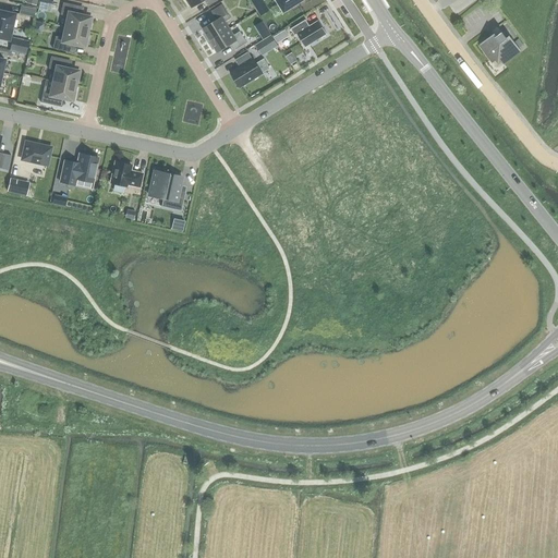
[(275,0),(283,12),(303,0),(275,0)]
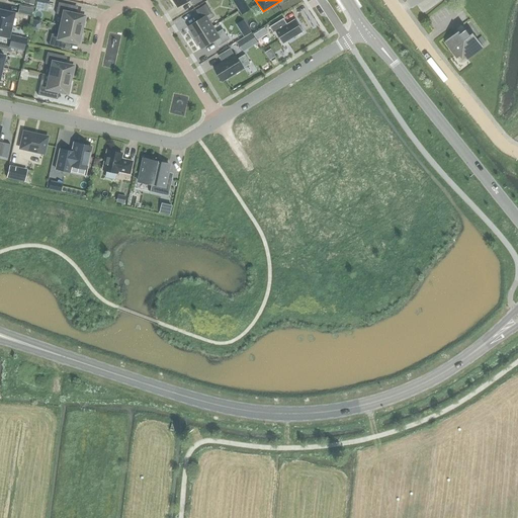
[(56,14),(63,15),(60,25),(80,30),(81,25),(83,25),(85,17),(69,13),(71,5),(58,3),(56,14)]
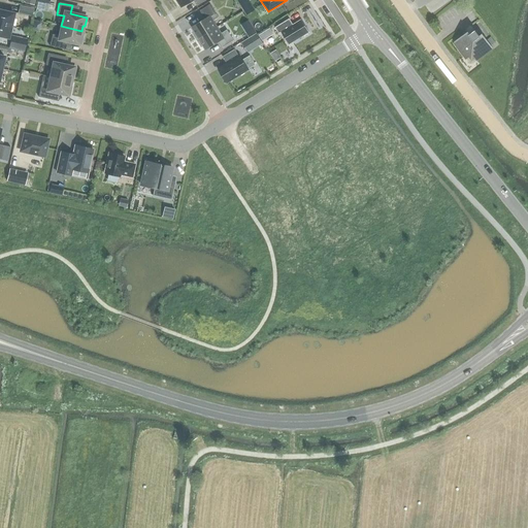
[(198,39),(217,28),(212,22),(219,18),(209,4),(199,10),(205,20),(192,28),(195,33),(194,33),(198,39)]
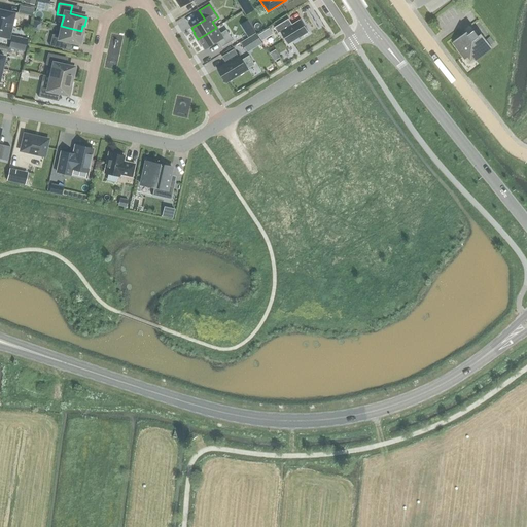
[(33,9),(19,6),(18,13),(32,16),(33,9)]
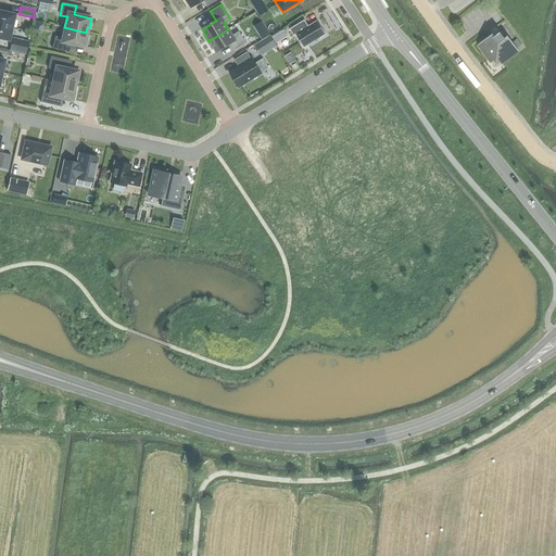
[(0,11),(0,24),(11,27),(14,14),(0,11)]
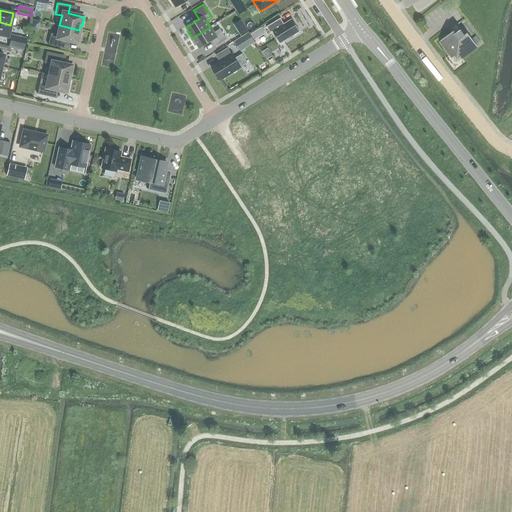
[(281,18),(267,26),(271,32),(273,31),(277,38),(281,36),(284,41),(300,31),(292,18),(284,23),(281,18)]
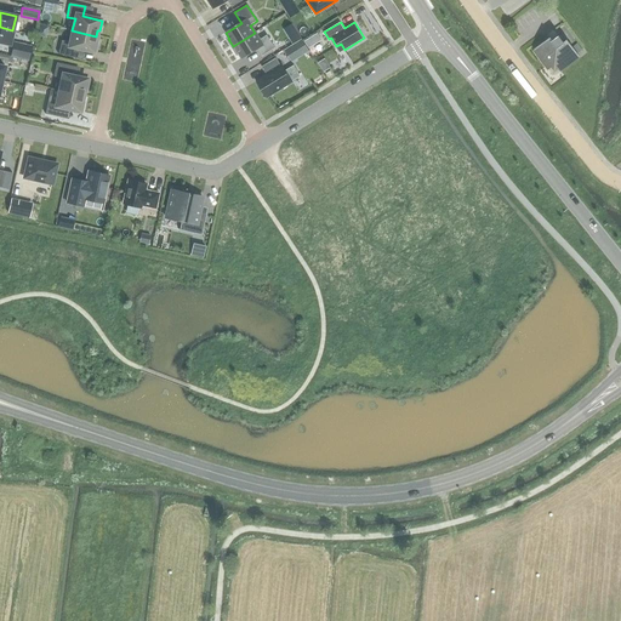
[(0,43),(10,45),(12,30),(0,27),(0,43)]
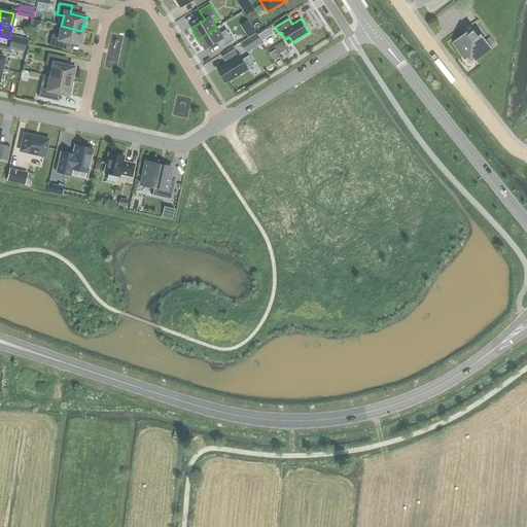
[(80,36),(81,31),(61,26),(59,36),(51,35),(49,46),(62,49),(64,41),(80,44),(82,36),(80,36)]
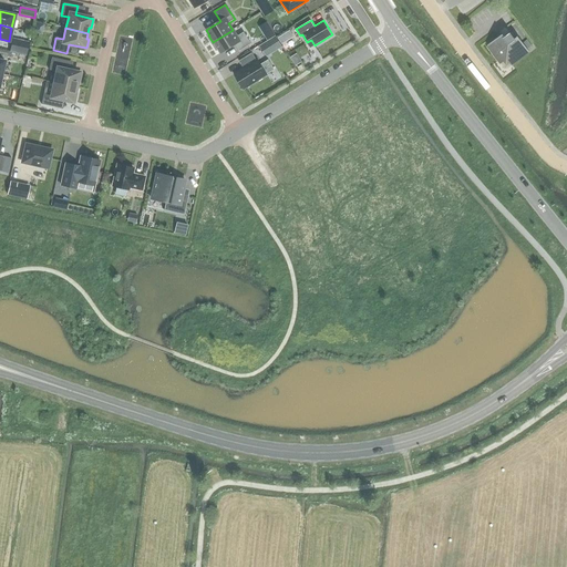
[(244,32),(237,37),(233,30),(213,42),(216,48),(217,48),(220,53),(235,44),(238,51),(250,43),(244,32)]
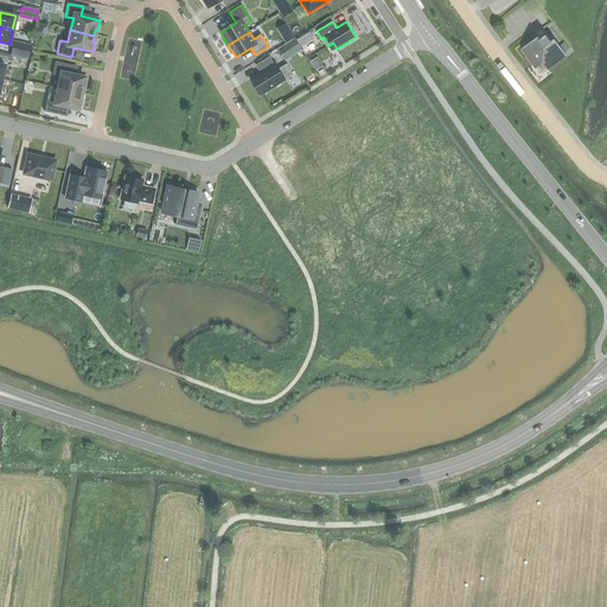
[(296,40),(301,48),(313,39),(310,32),(296,40)]
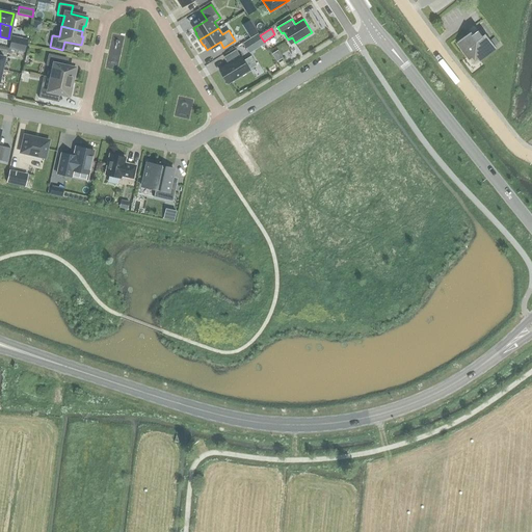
[(474,60),(477,58),(479,60),(496,48),(485,33),(484,34),(485,34),(482,36),(478,32),(474,35),(471,32),(457,43),(470,59),(472,57),(474,60)]
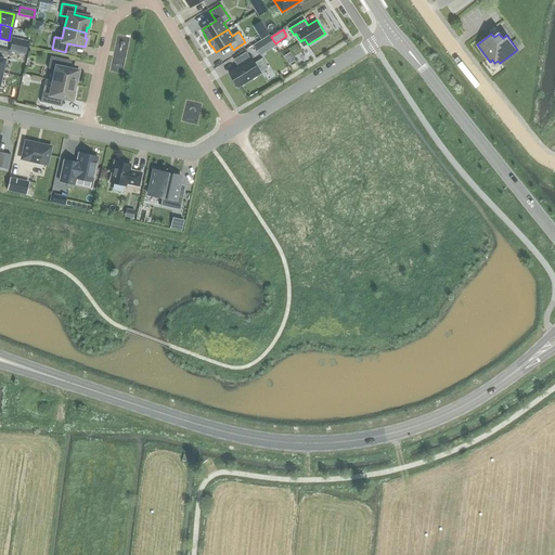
[(269,35),(254,44),(260,55),(275,46),(269,35)]
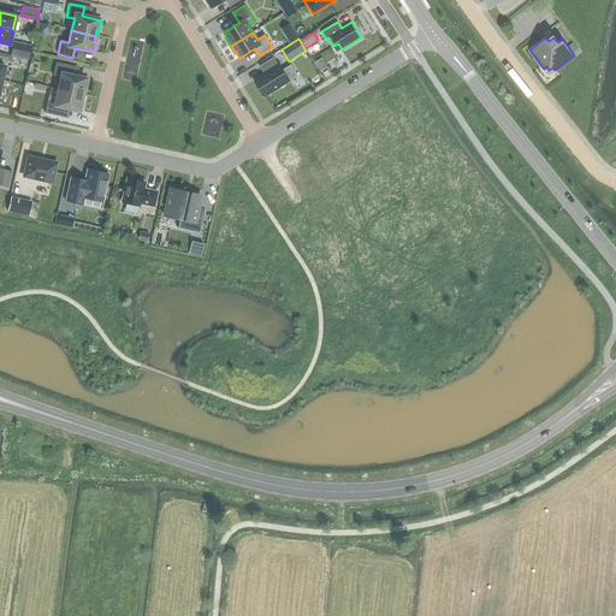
[(18,59),(27,61),(30,47),(21,45),(18,59)]
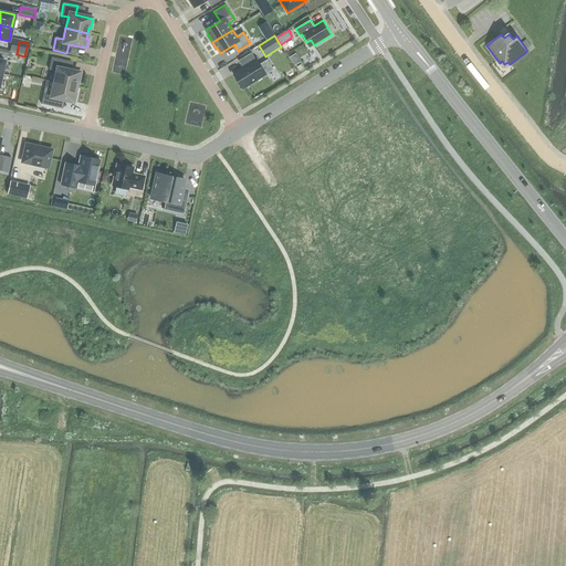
[(55,74),(53,83),(75,88),(76,82),(79,82),(81,73),(63,70),(65,61),(51,58),(49,72),(55,74)]
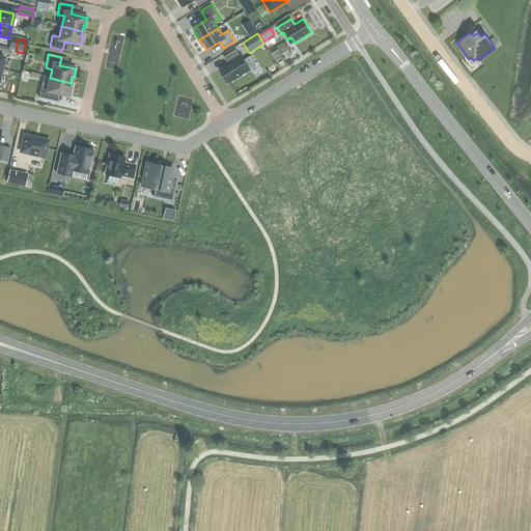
[(219,70),(227,84),(250,71),(241,56),(219,70)]
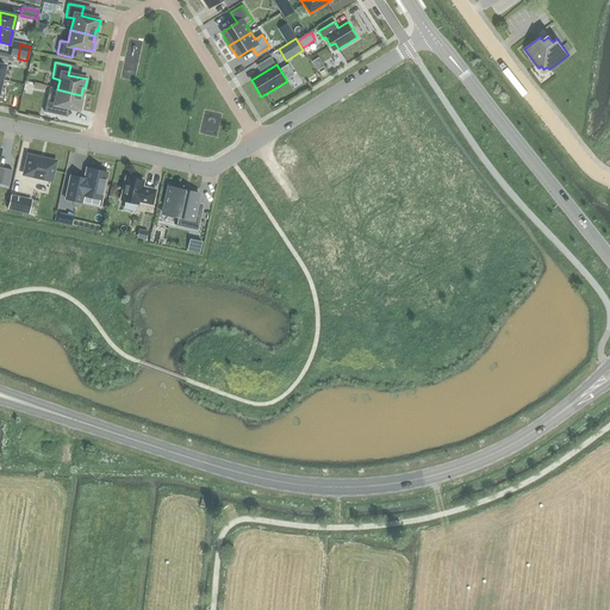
[(82,100),(80,100),(81,95),(57,89),(55,100),(48,99),(44,112),(58,116),(61,106),(80,111),(82,100)]
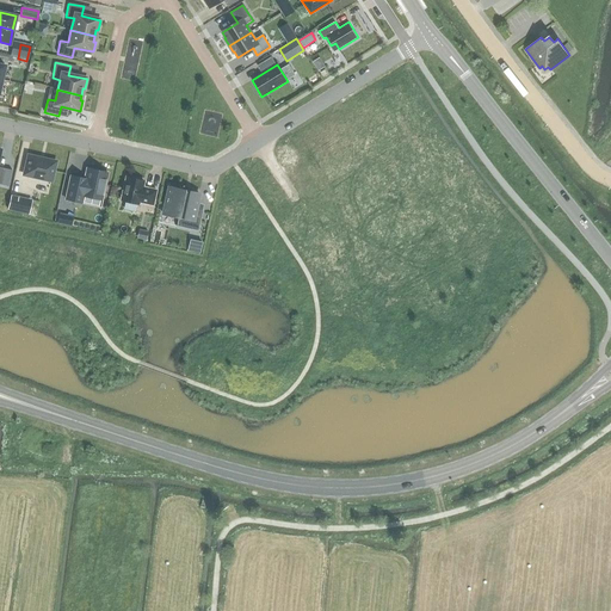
[(55,161),(28,155),(24,173),(51,179),(55,161)]
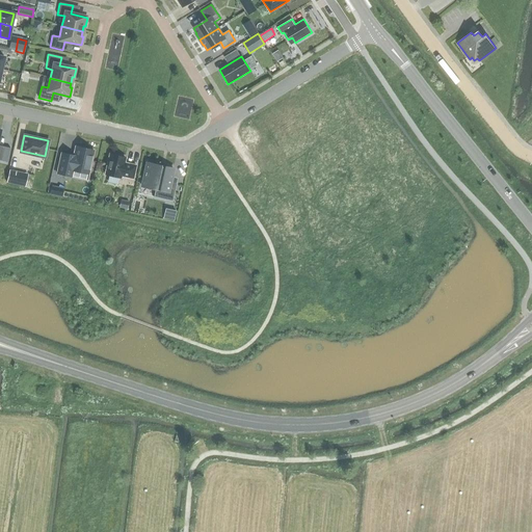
[(4,147),(1,161),(6,162),(10,149),(4,147)]
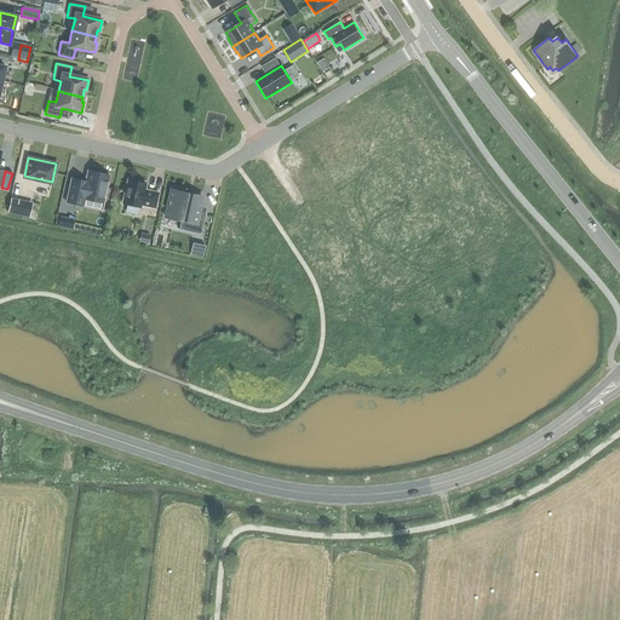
[(82,206),(84,199),(103,204),(109,176),(87,171),(86,182),(72,179),(65,202),(82,206)]
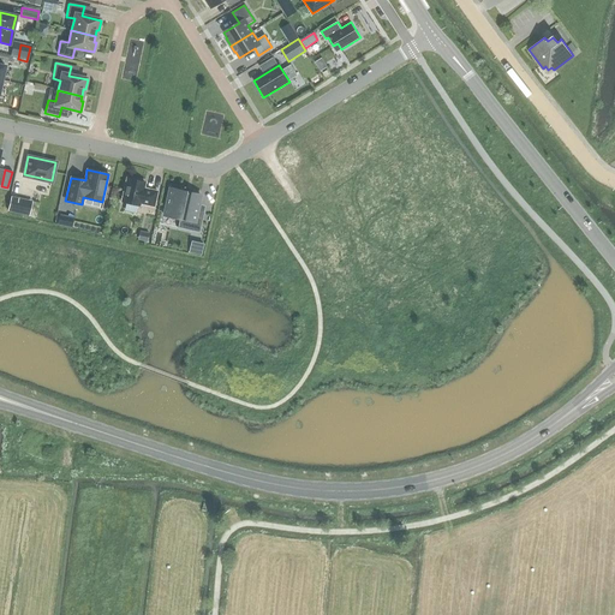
[(126,179),(121,202),(142,207),(142,204),(154,207),(156,191),(148,190),(147,191),(142,190),(144,183),(126,179)]
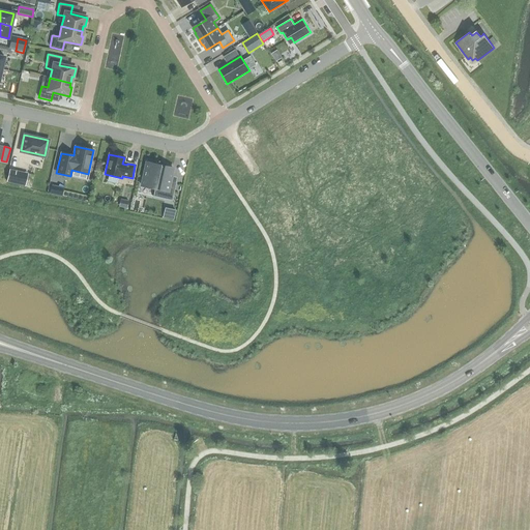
[(154,189),(152,197),(172,201),(176,182),(170,180),(172,168),(164,166),(164,168),(159,167),(159,165),(146,162),(141,186),(154,189)]
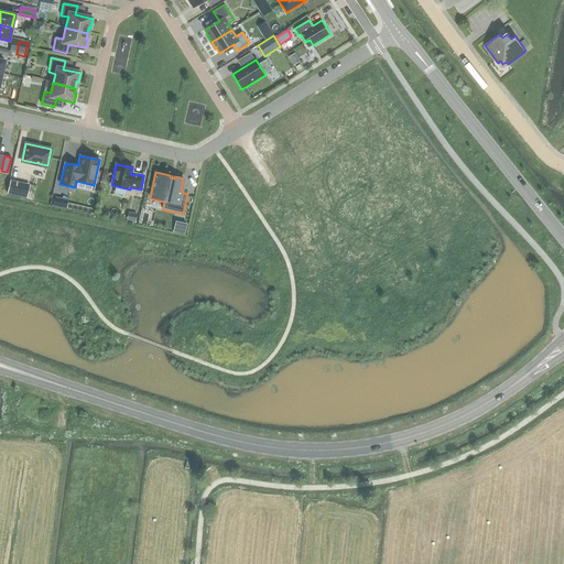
[(17,182),(13,195),(20,196),(23,183),(17,182)]
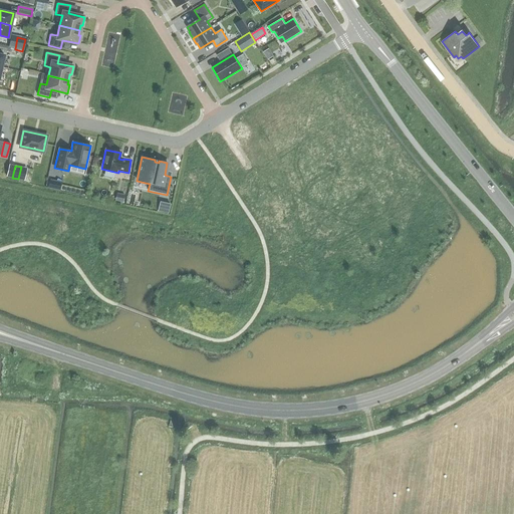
[(48,188),(59,190),(61,185),(49,182),(48,188)]
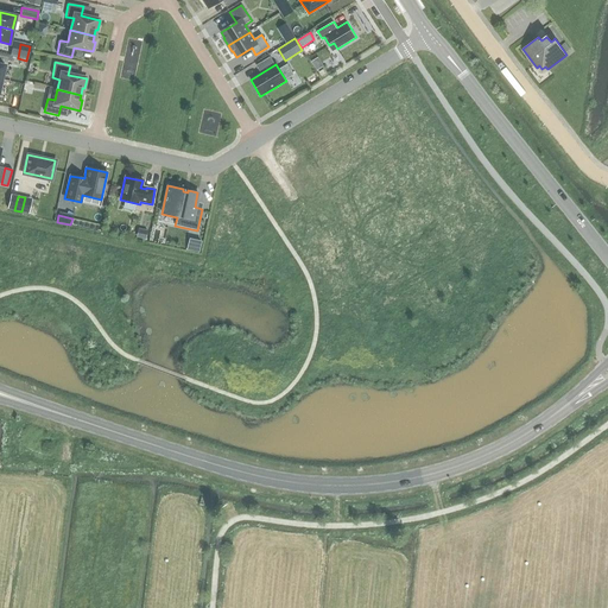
[(138,228),(137,238),(145,240),(147,230),(138,228)]
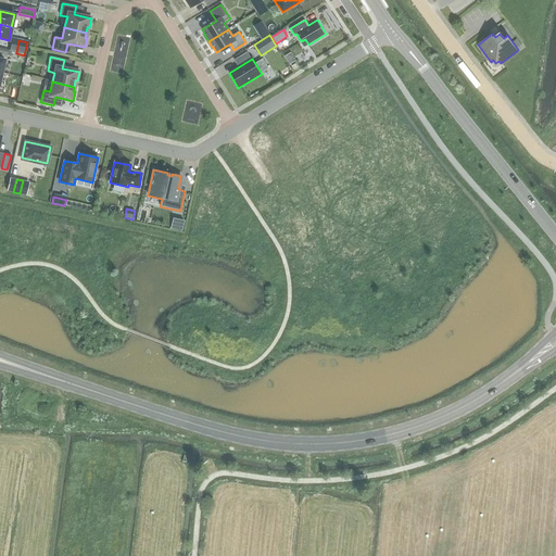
[(173,228),(181,230),(184,222),(175,219),(173,228)]
